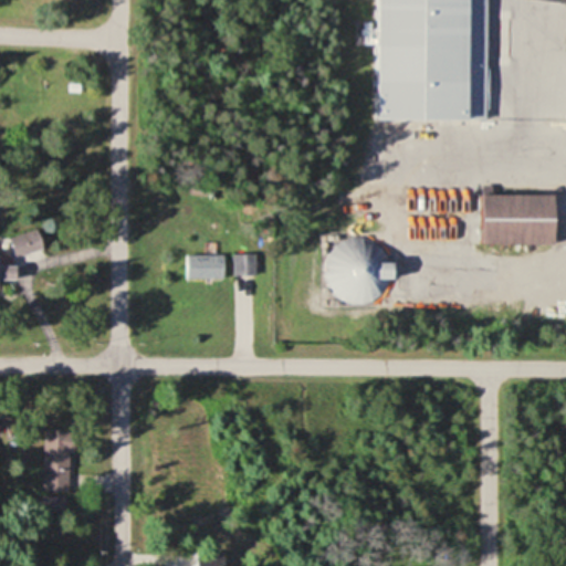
[(486,118),(485,0),(377,0),(377,118),(486,118)]
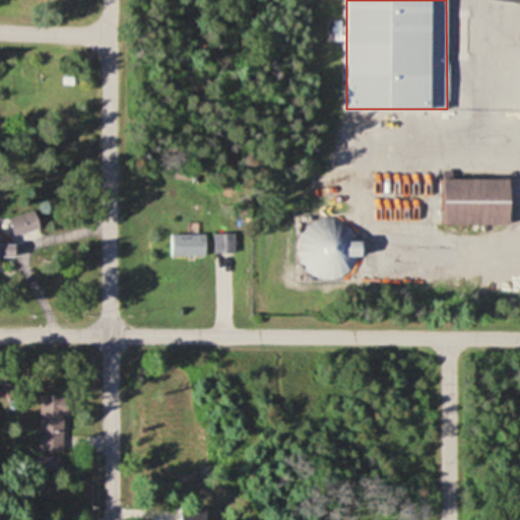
[(509,223),(509,178),(443,178),(442,223),(509,223)]
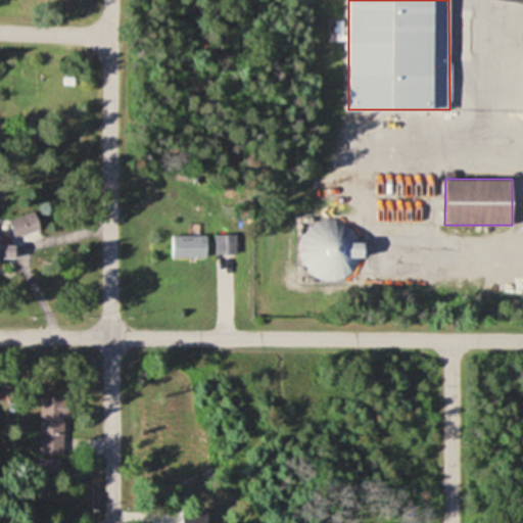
[(0,260),(16,257),(14,246),(42,240),(36,214),(0,220),(0,260)]
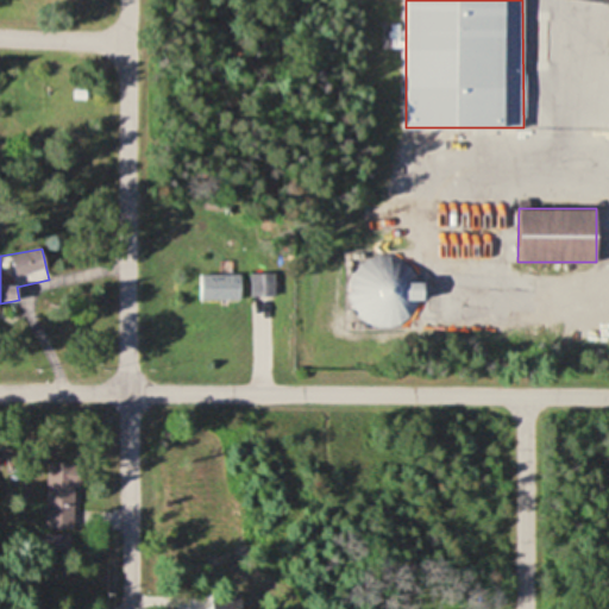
[(422,299),(422,278),(414,278),(415,259),(356,257),(355,322),(412,325),(413,299),(422,299)]
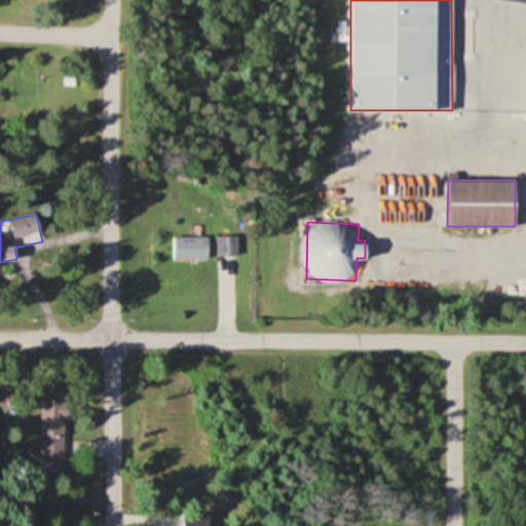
[(237,255),(237,235),(216,235),(216,255),(237,255)]
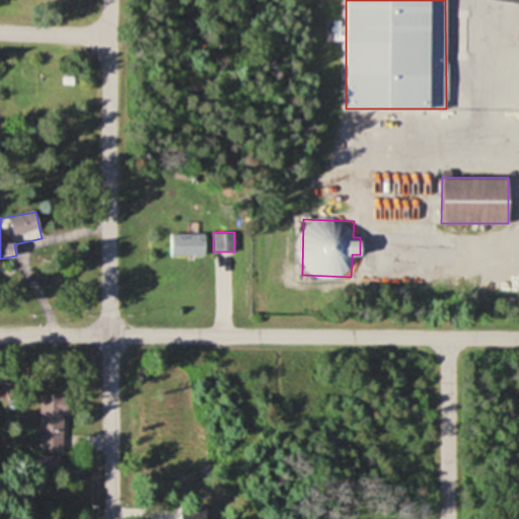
[(205,233),(170,233),(170,255),(205,255),(205,233)]
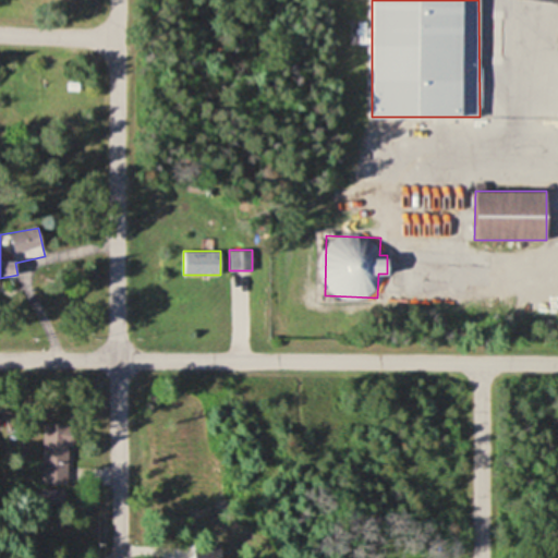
[(71,485),(71,424),(43,424),(43,484),(71,485)]
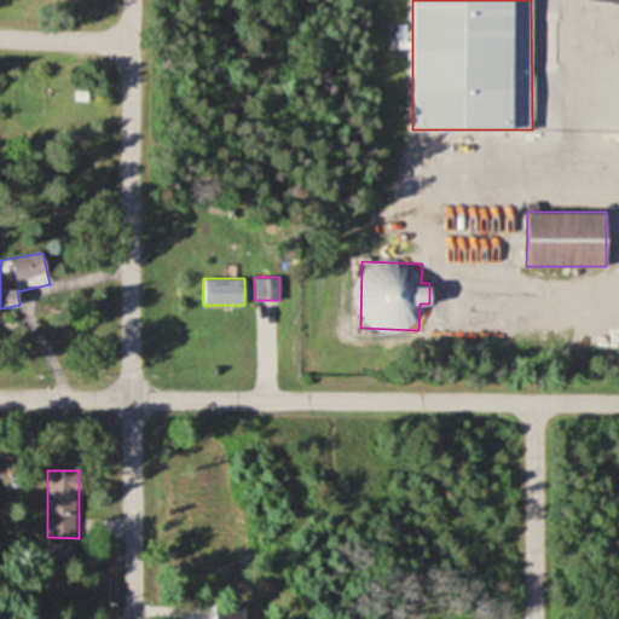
[(47,557),(69,557),(69,545),(47,545),(47,557)]
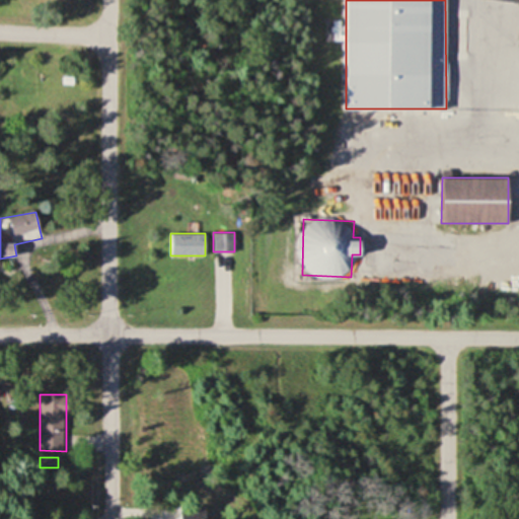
[(179,518),(180,511),(156,509),(154,518),(179,518)]
